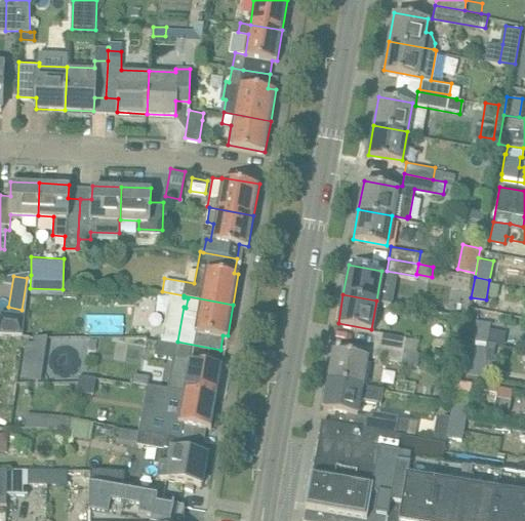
[(25,312),(0,310),(0,311),(0,330),(23,333),(25,312)]
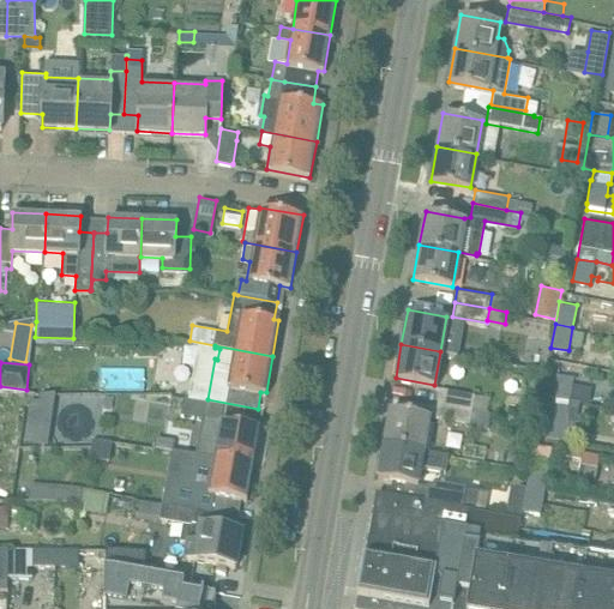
[(557,372),(552,395),(570,398),(573,375),(557,372)]
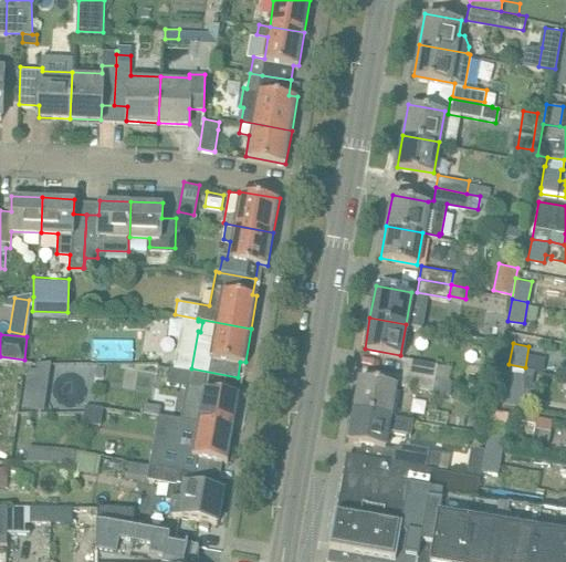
[(402,370),(435,375),(437,362),(405,356),(402,370)]
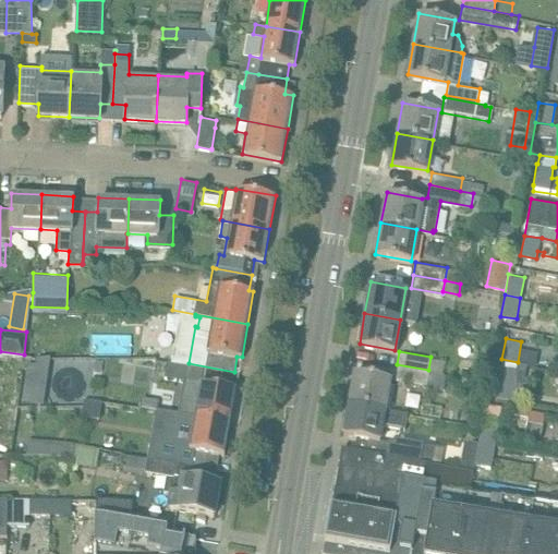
[(184,378),(178,411),(230,421),(237,387),(231,386),(234,372),(189,363),(166,359),(164,374),(184,378)]
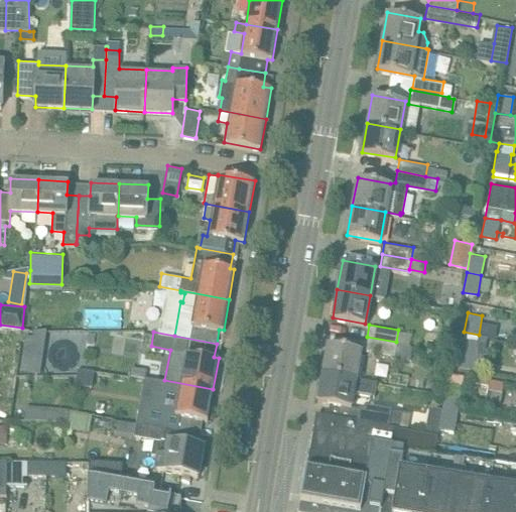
[(510,341),(479,335),(464,332),(458,366),(481,370),(484,349),(508,353),(510,341)]
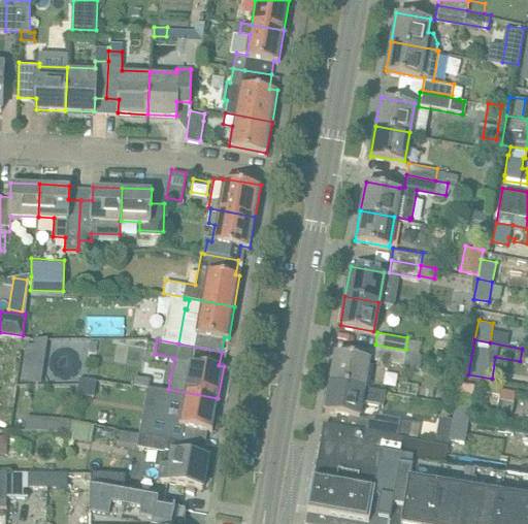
[(405,350),(375,345),(373,357),(403,362),(405,350)]
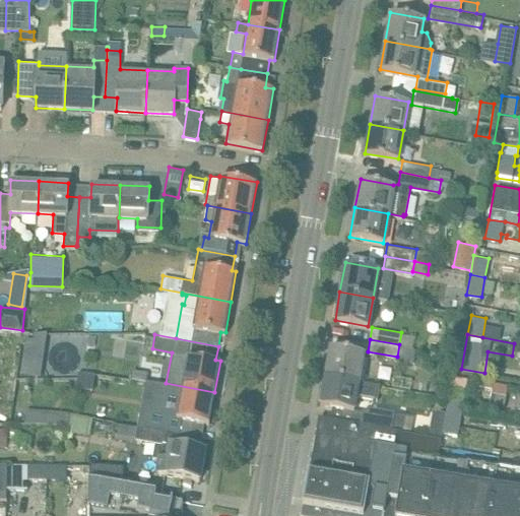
[(445,350),(453,351),(455,343),(447,341),(445,350)]
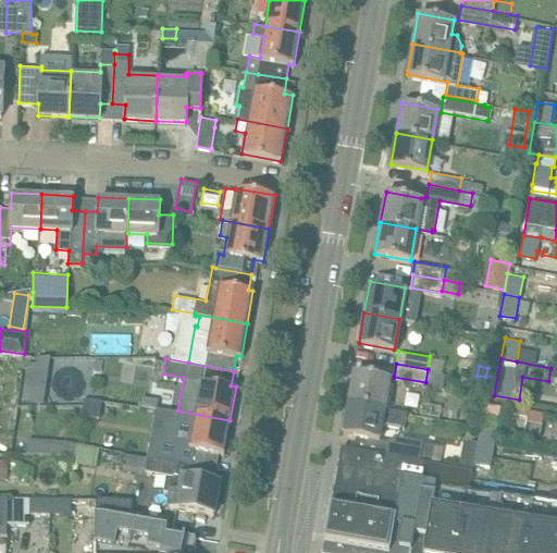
[(348,404),(384,409),(390,378),(354,371),(348,404)]
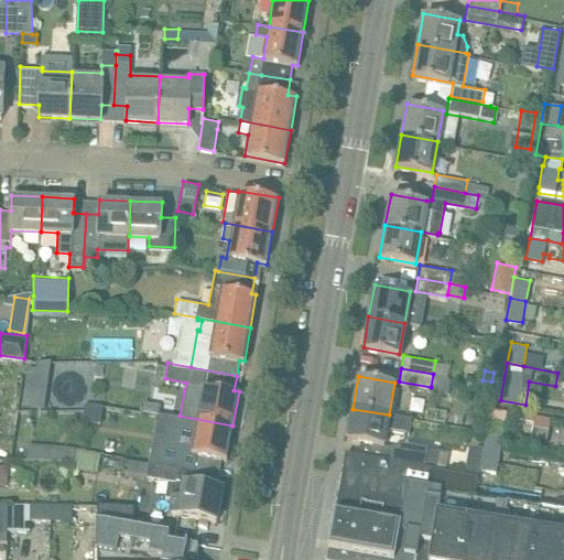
[(24,389),(22,404),(43,407),(45,392),(24,389)]
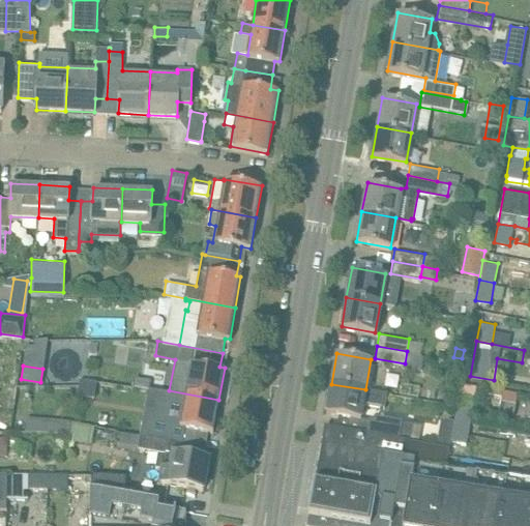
[(386,393),(365,389),(331,384),(326,411),(360,417),(363,401),(384,405),(386,393)]
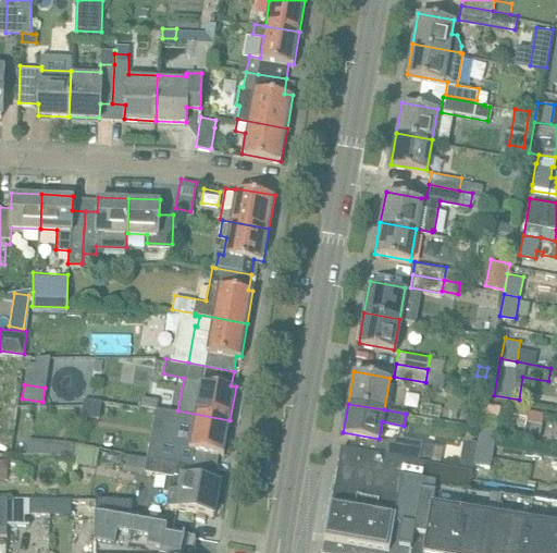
[(528,409),(523,431),(540,434),(544,412),(528,409)]
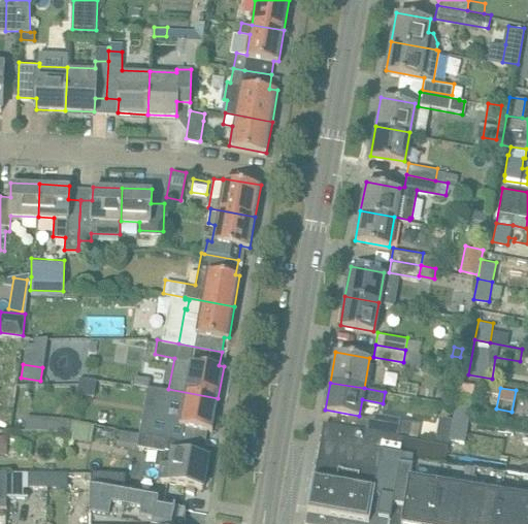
[(178,436),(205,441),(207,428),(212,429),(218,398),(168,389),(168,391),(186,394),(179,424),(180,424),(178,436)]
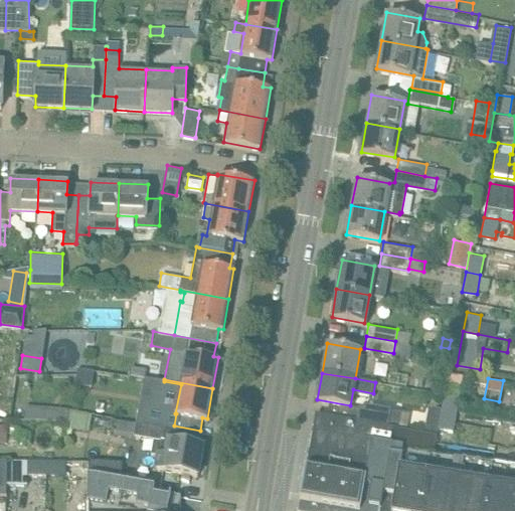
[(442,403),(458,406),(461,383),(446,380),(442,403)]
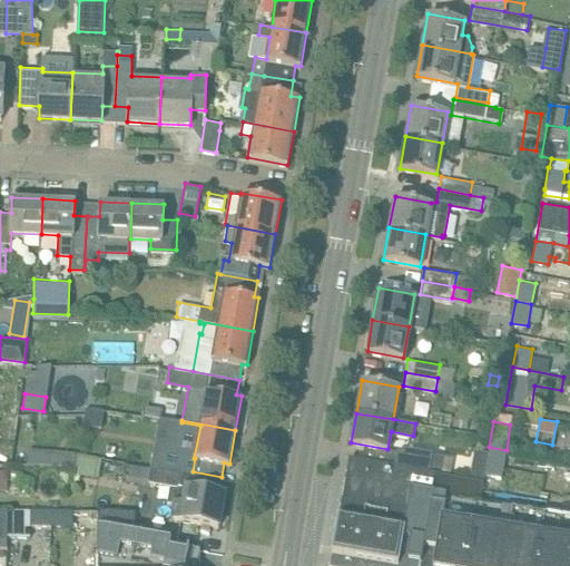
[(393,465),(430,471),(434,451),(402,446),(401,450),(396,449),(393,465)]
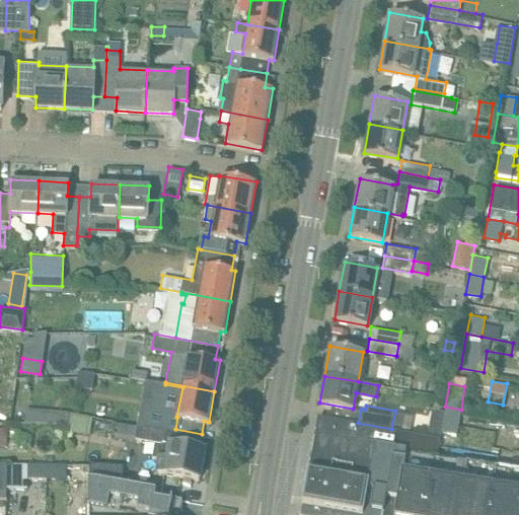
[(25,407),(24,421),(43,422),(44,409),(25,407)]
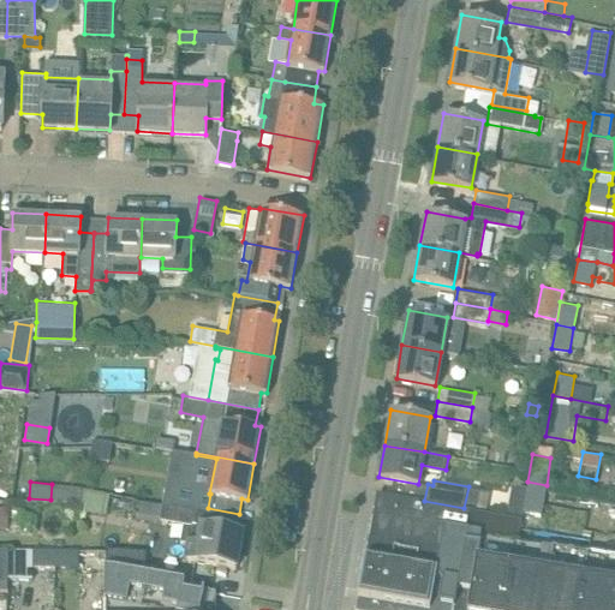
[(547,485),(527,482),(524,507),(523,509),(542,512),(547,485)]
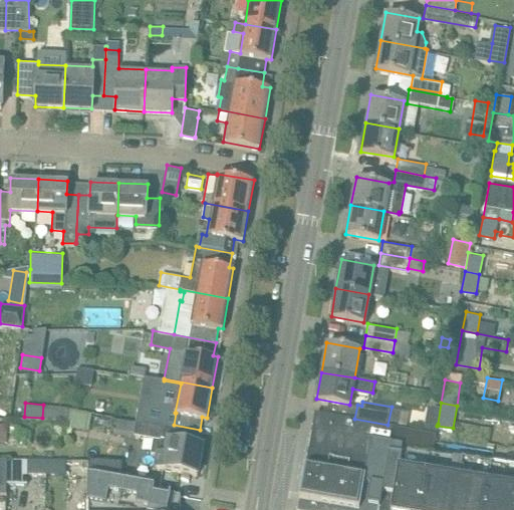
[(69,408),(66,425),(88,429),(91,411),(69,408)]
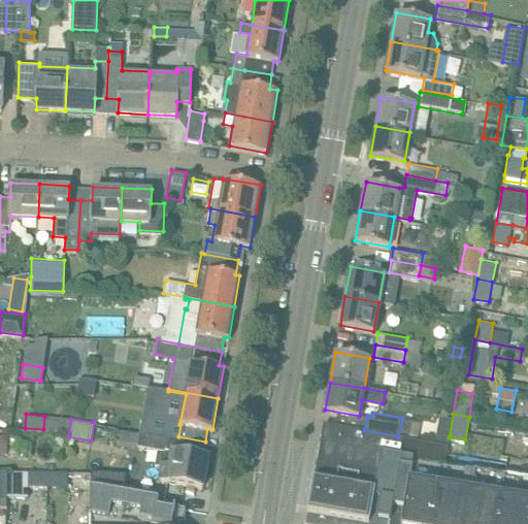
[(323,423),(315,472),(394,487),(402,436),(398,436),(364,430),(323,423)]
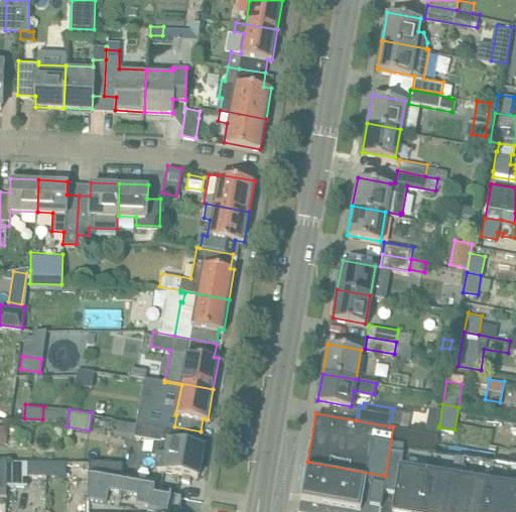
[(136,421),(134,434),(153,438),(151,452),(161,454),(158,468),(182,472),(181,478),(189,480),(190,474),(198,475),(203,445),(199,444),(201,431),(174,426),(173,428),(172,428),(136,421)]
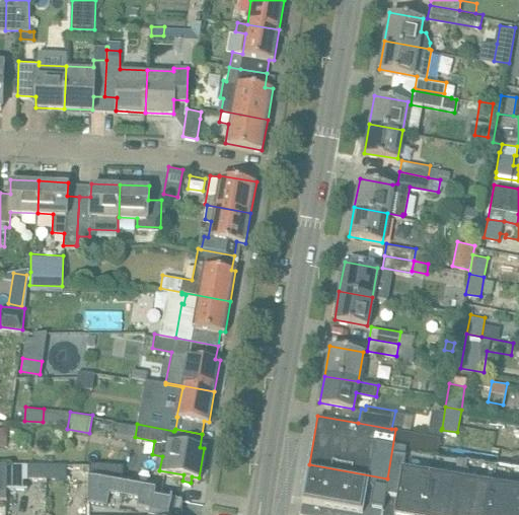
[(428,425),(427,435),(440,437),(441,430),(442,428),(428,425)]
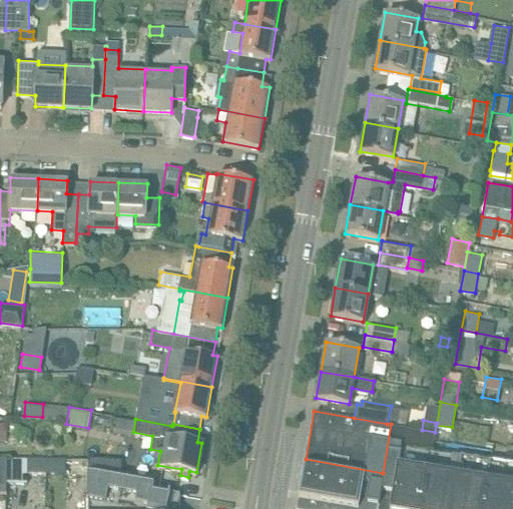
[(391,424),(383,473),(380,489),(393,491),(390,508),(512,508),(512,463),(432,450),(435,432),(422,430),(391,424)]
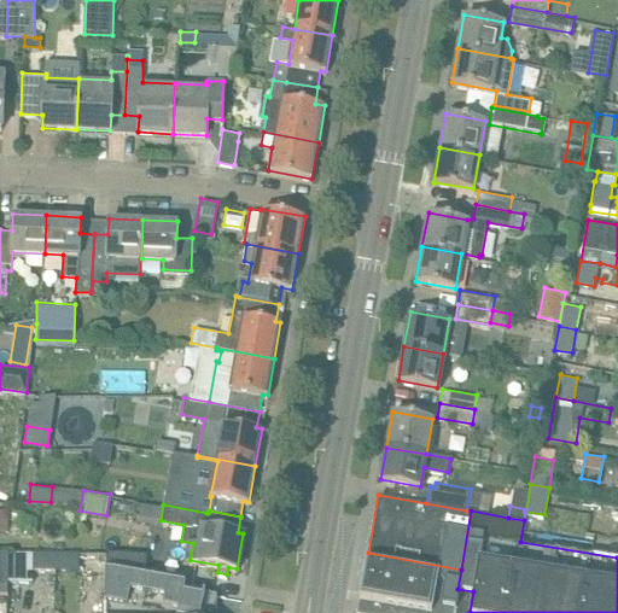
[(56,568),(56,549),(33,549),(33,568),(56,568)]
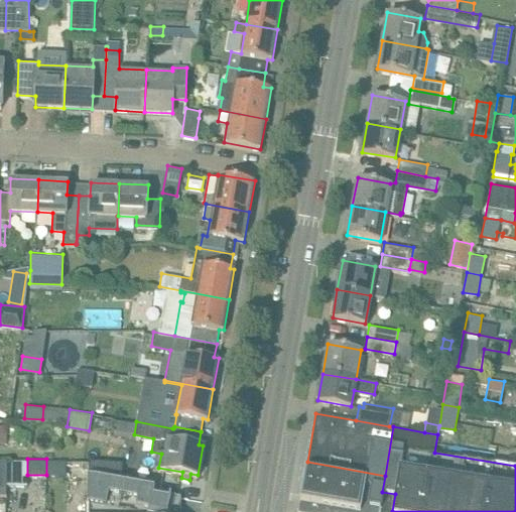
[(46,459),(46,475),(66,476),(66,485),(87,485),(87,475),(87,464),(67,463),(67,460),(46,459)]
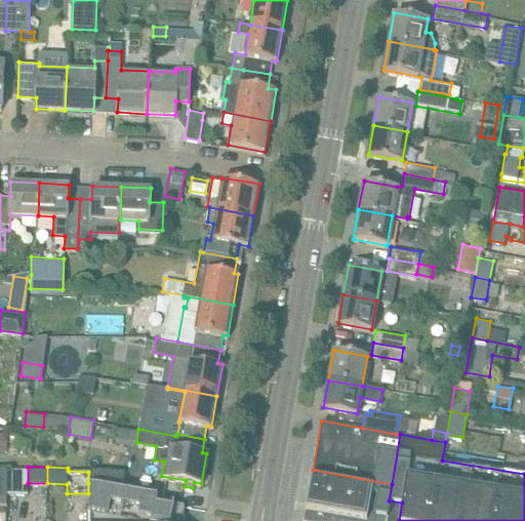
[(386,520),(389,501),(392,484),(313,470),(312,475),(311,475),(303,520),(307,520),(386,520)]
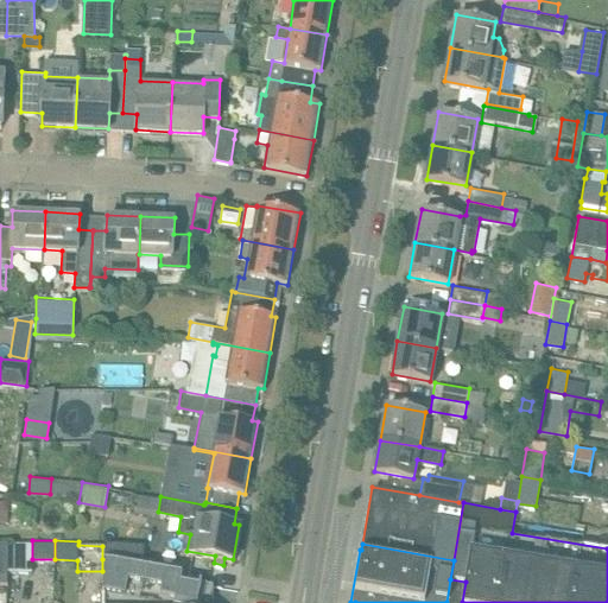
[(203,602),(207,582),(181,577),(182,573),(102,559),(102,571),(101,602),(203,602)]
